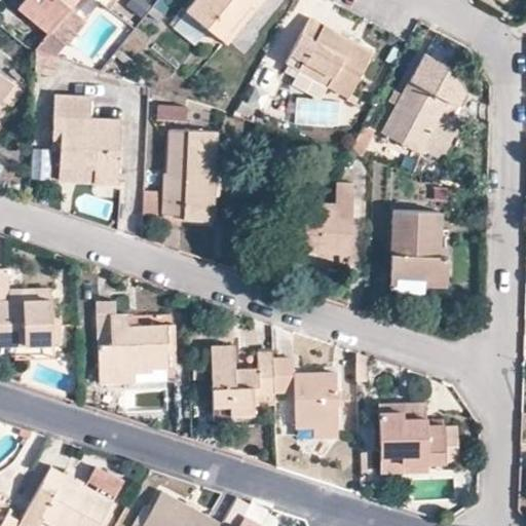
[(21,0),(16,6),(49,32),(74,0),(21,0)]
